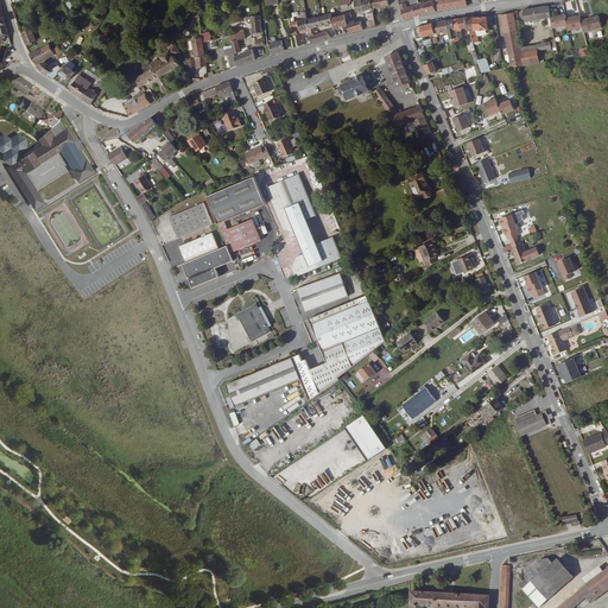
[(306,19),(304,0),(297,0),(299,12),(303,12),(304,17),(302,17),(303,18),(304,18),(304,19),(293,20),(293,18),(290,18),(291,23),(293,27),(299,25),(302,31),(309,30),(309,29),(306,19)]
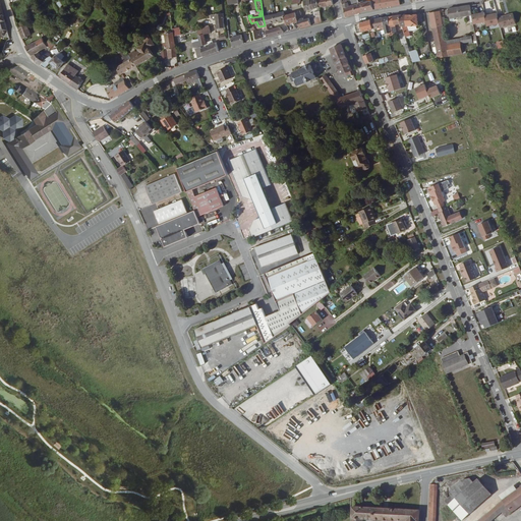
[(314,7),(312,0),(308,0),(305,1),(306,9),(314,7)]
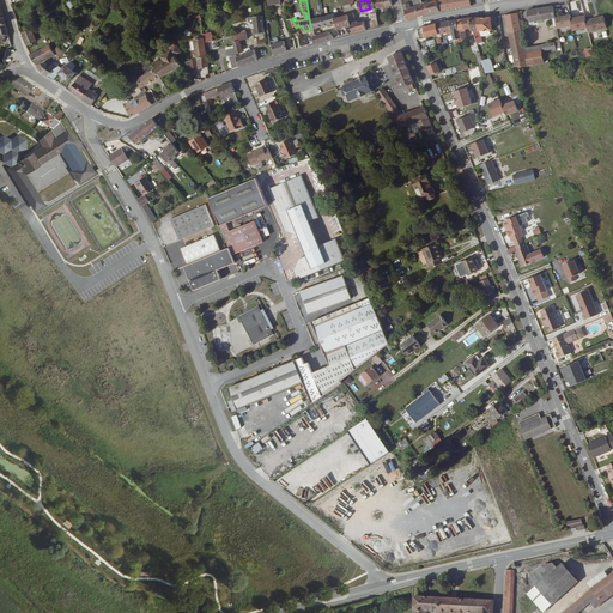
[(377,13),(377,8),(375,0),(368,0),(370,8),(375,8),(376,13),(377,13)]
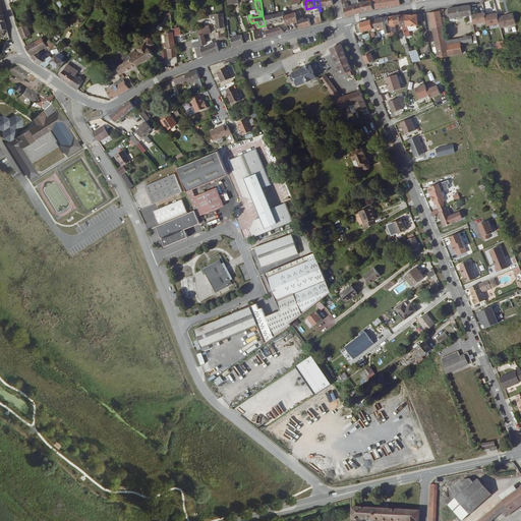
[(352,14),(357,12),(354,3),(359,2),(359,1),(358,0),(343,0),(342,0),(347,15),(352,14)]
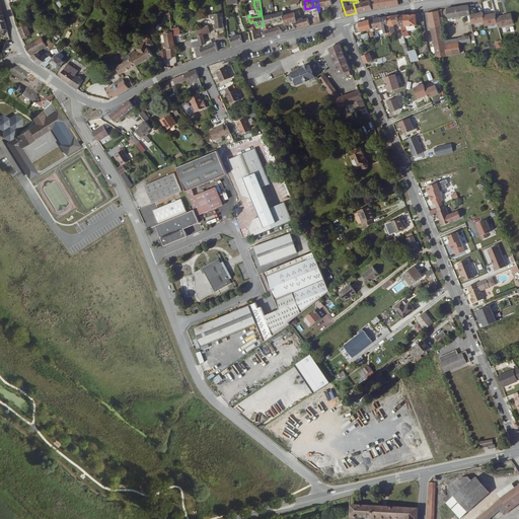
[(373,8),(372,7),(370,0),(365,0),(363,1),(362,0),(359,0),(358,1),(358,2),(353,3),(356,12),(373,8)]
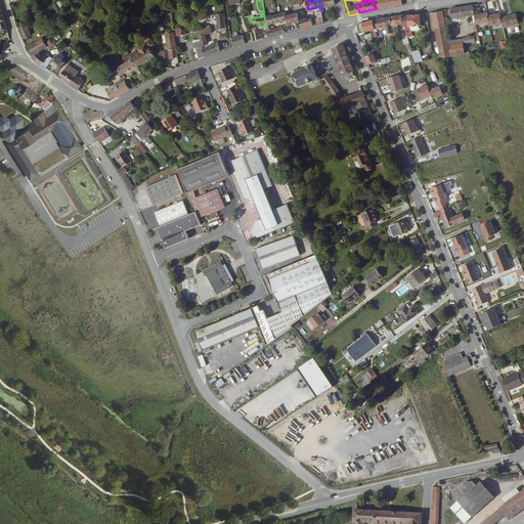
[(474,2),(450,7),(453,18),(457,18),(457,15),(460,15),(475,13),(474,2)]
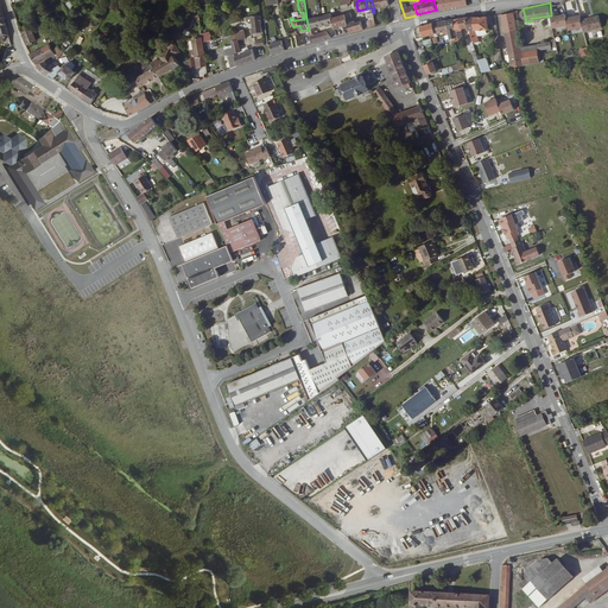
[(349,32),(363,29),(361,20),(355,21),(354,17),(353,18),(348,6),(349,4),(343,5),(346,14),(348,25),(349,32)]
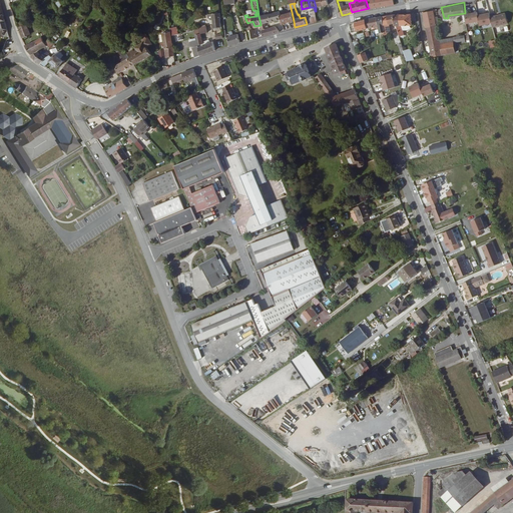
[(423,10),(431,55),(441,53),(436,23),(435,16),(434,8),(423,10)]
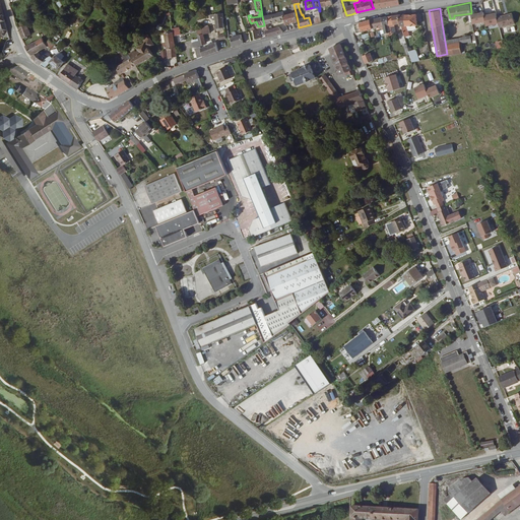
[(271,14),(262,16),(264,24),(268,23),(284,18),(284,14),(283,11),(281,11),(275,13),(271,14)]
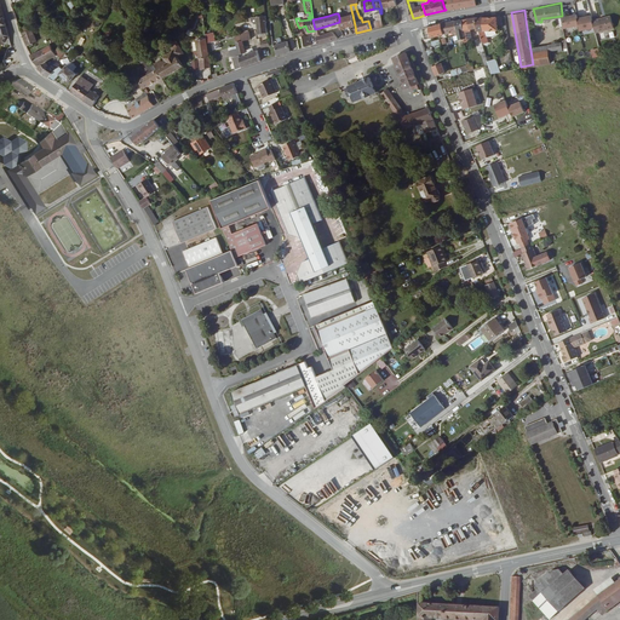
[(484,46),(488,45),(487,41),(489,40),(486,29),(497,28),(497,24),(501,23),(500,13),(484,16),(484,23),(482,23),(482,28),(480,29),(482,38),(484,46)]
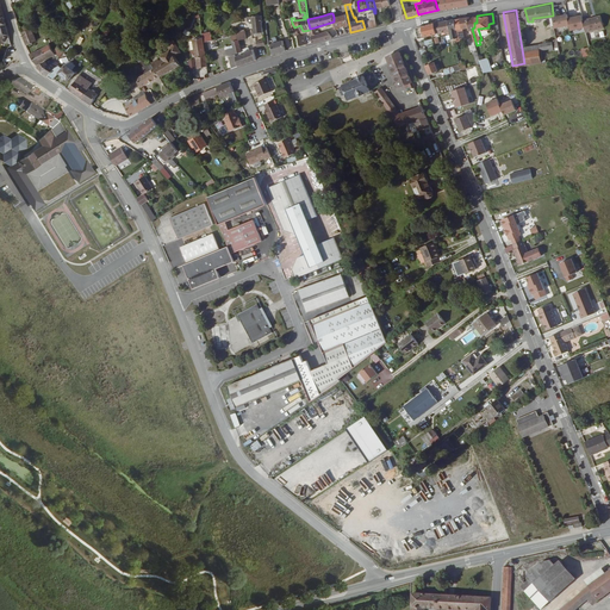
[(347,14),(334,17),(334,22),(336,29),(349,25),(347,14)]
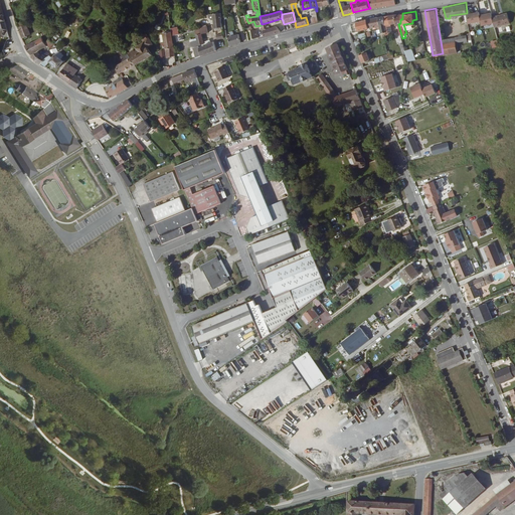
[(397,22),(395,13),(382,15),(386,31),(384,32),(384,33),(392,32),(390,23),(397,22)]
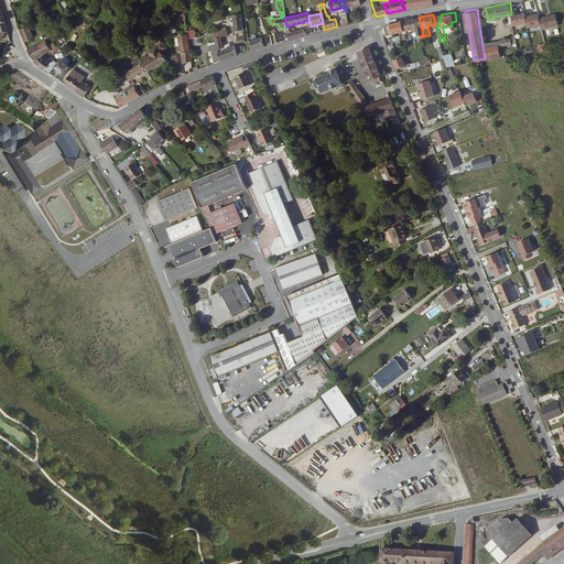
[(511,14),(495,17),(496,26),(512,23),(511,14)]
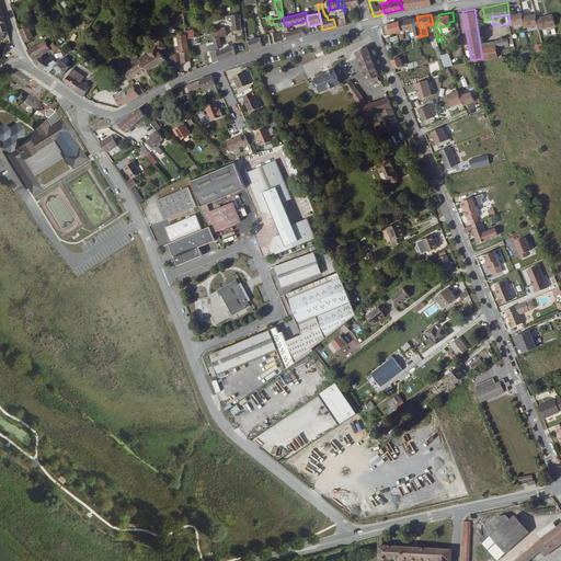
[(553,14),(537,18),(539,29),(556,25),(553,14)]
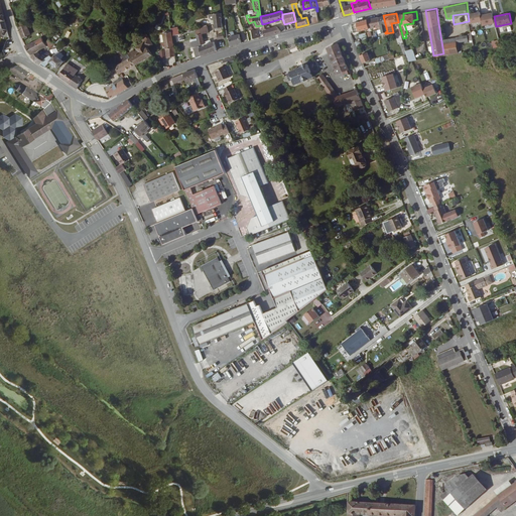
[(382,25),(384,32),(385,32),(387,31),(383,15),(379,16),(381,25),(382,25)]
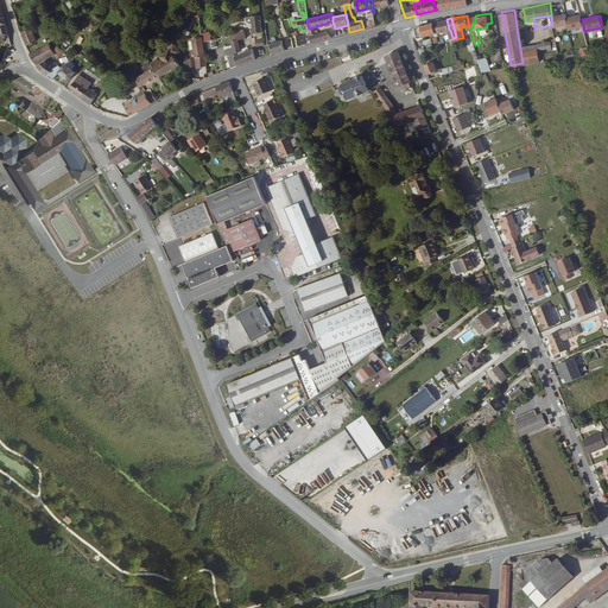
[(29,19),(19,24),(26,43),(36,38),(29,19)]
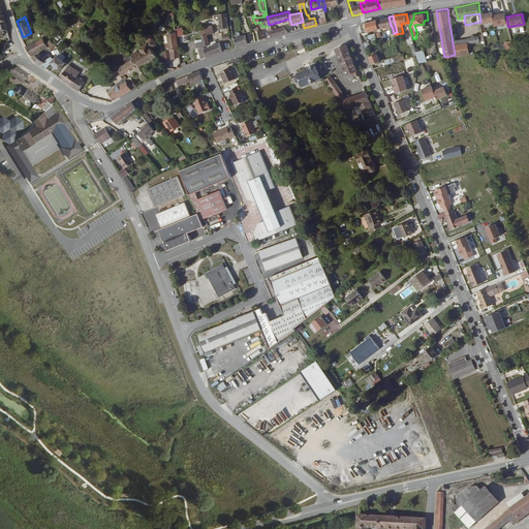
[(380,29),(391,26),(389,17),(377,20),(380,29)]
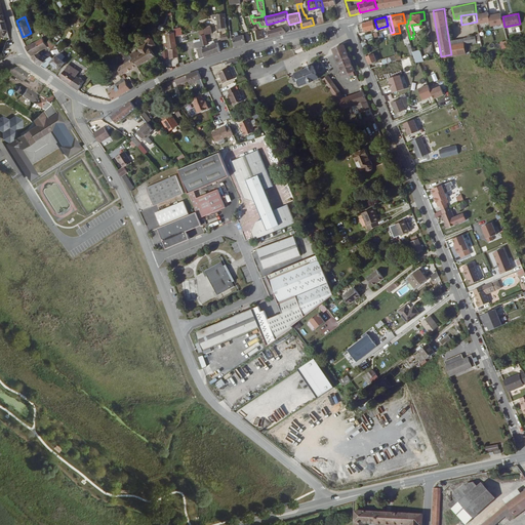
[(11,35),(6,17),(0,18),(0,27),(8,34),(11,35)]
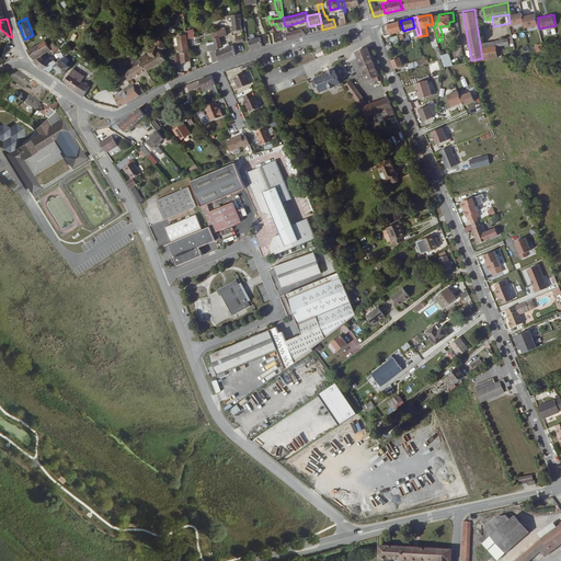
[(385,34),(403,31),(400,21),(382,24),(385,34)]
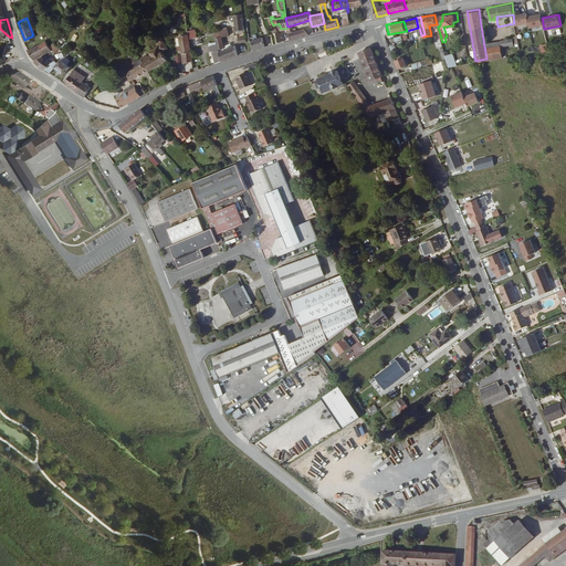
[(189,32),(189,34),(190,39),(198,37),(211,34),(209,28),(189,32)]
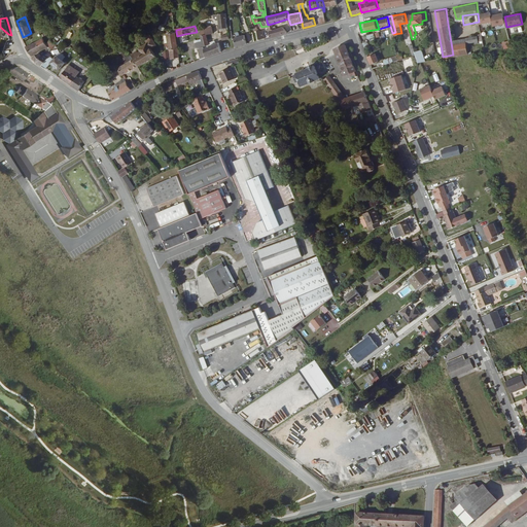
[(202,38),(203,41),(197,42),(198,46),(199,46),(202,59),(221,51),(219,43),(216,43),(215,40),(208,42),(207,34),(214,32),(213,26),(203,28),(204,33),(201,34),(200,35),(200,37),(202,36),(202,38)]
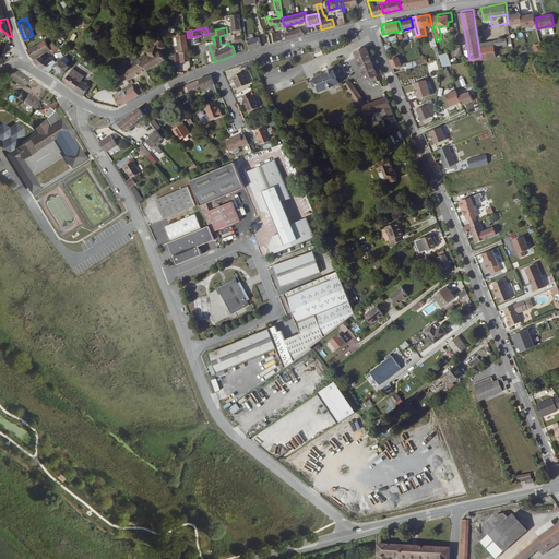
[(289,28),(285,30),(286,39),(306,34),(300,28),(292,31),(292,28),(289,28)]
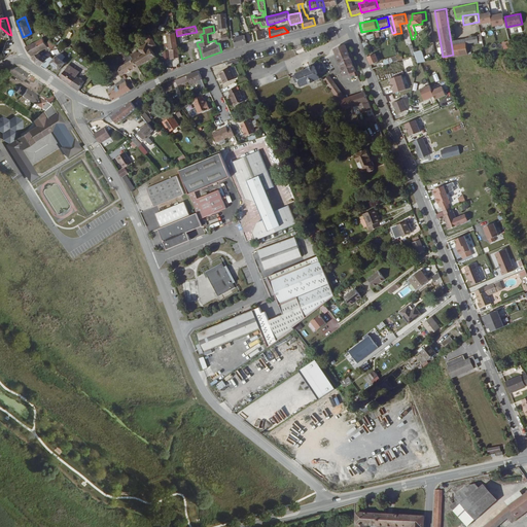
[(259,30),(256,31),(258,40),(265,38),(262,30),(259,30)]
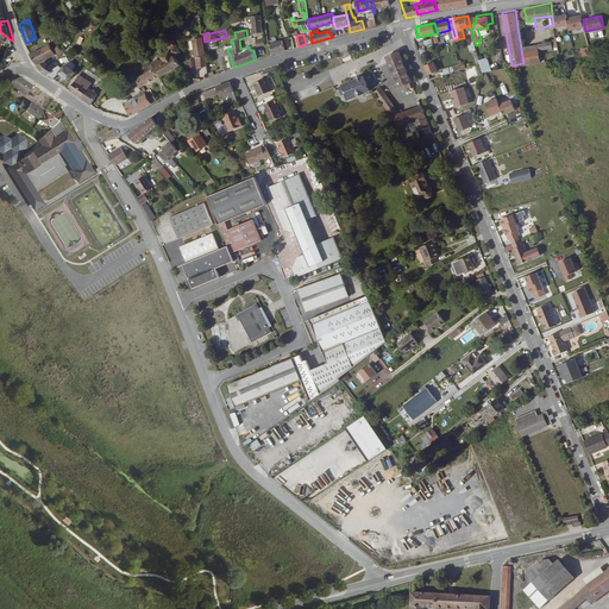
[(43,45),(30,52),(31,55),(36,63),(52,54),(56,51),(55,50),(61,43),(57,37),(49,42),(43,45)]
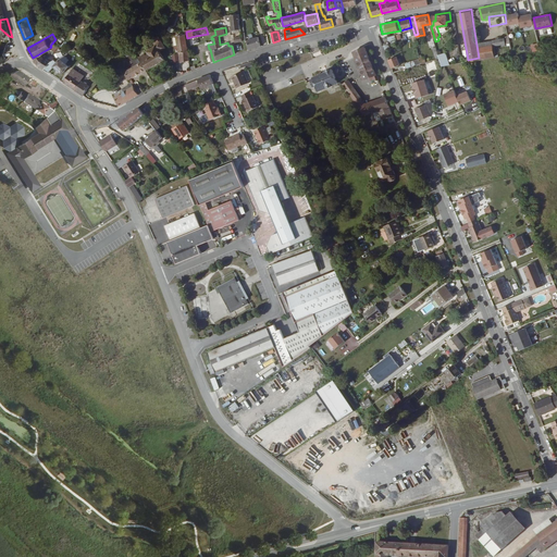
[(181,61),(189,59),(188,49),(187,38),(186,34),(175,36),(178,52),(180,52),(181,61)]
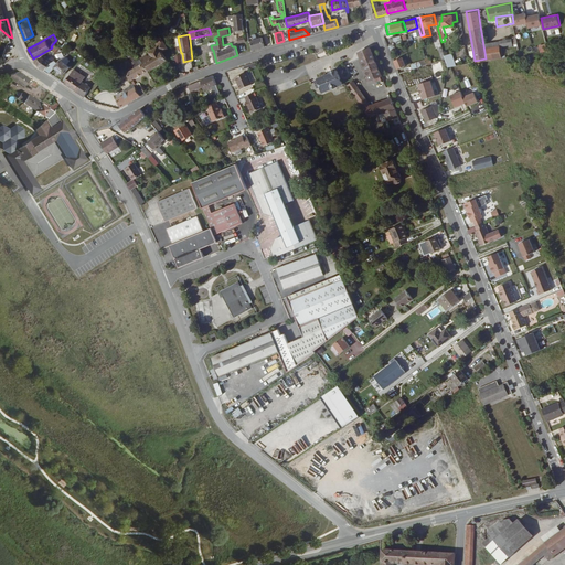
[(257,34),(248,36),(249,41),(252,40),(253,50),(260,48),(258,38),(257,34)]
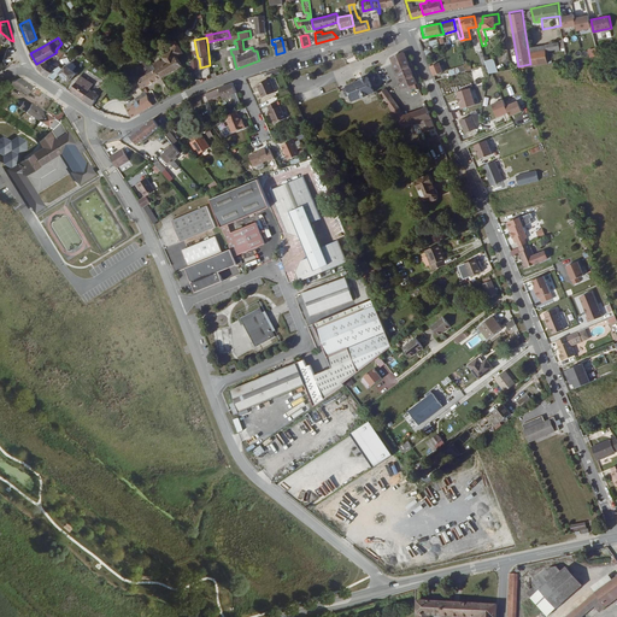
[(482,48),(482,46),(480,37),(469,43),(472,54),(482,48)]
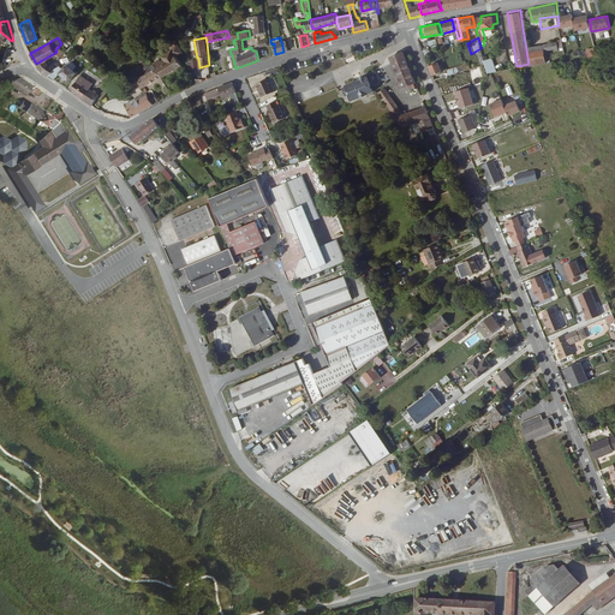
[(207,42),(208,54),(213,53),(210,45),(216,43),(215,40),(207,42)]
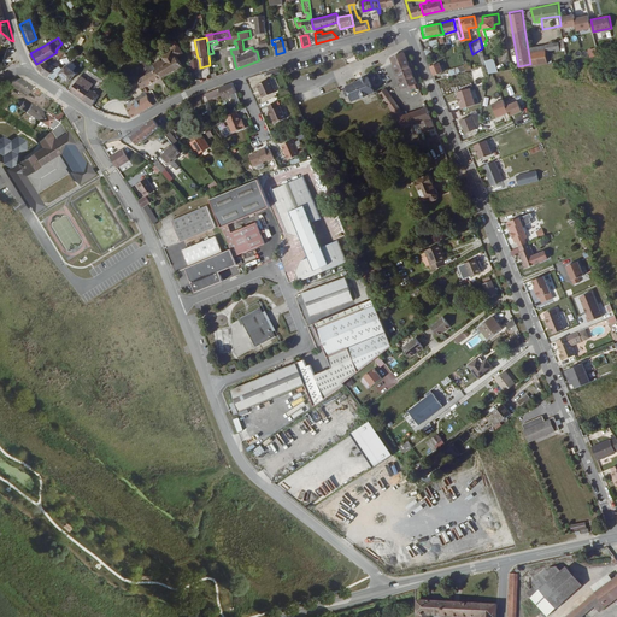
[(552,40),(548,40),(548,42),(545,43),(546,50),(554,47),(554,50),(559,48),(558,41),(552,42),(552,40)]
